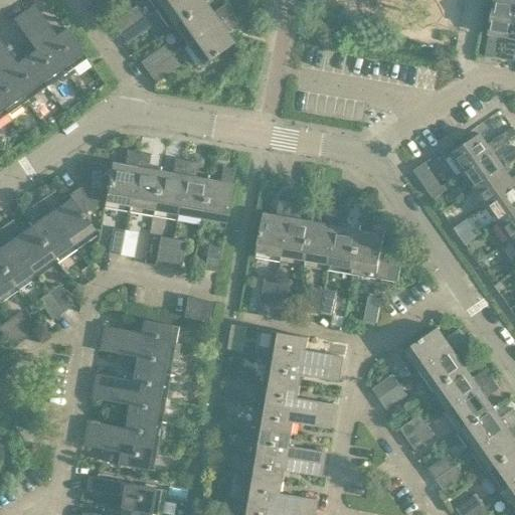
[(153,0),(150,2),(154,9),(167,0),(153,0)]
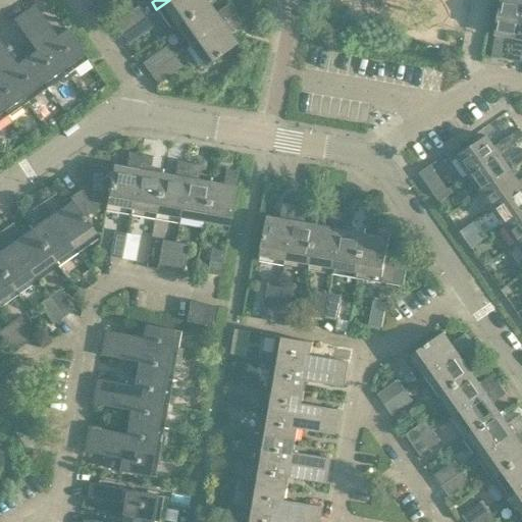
[(174,27),(208,3),(205,0),(169,0),(156,9),(161,16),(165,13),(174,27)]
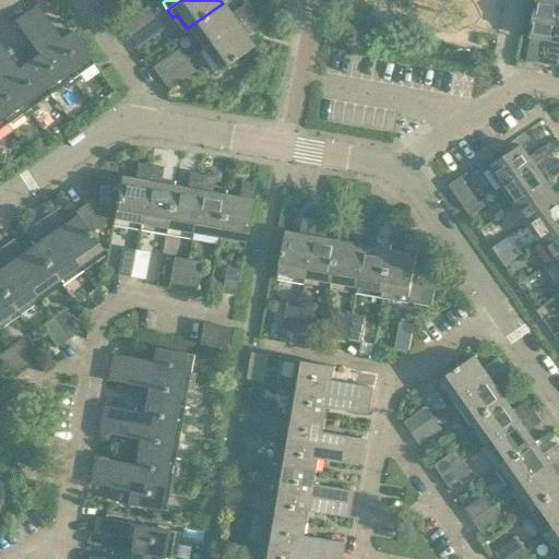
[(539,39),(552,42),(558,6),(558,2),(545,0),(536,0),(530,37),(531,38),(526,62),(535,63),(539,39)]
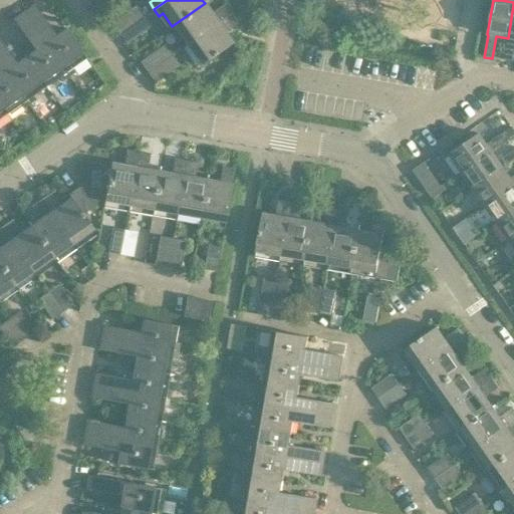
[(182,48),(231,14),(224,3),(211,12),(205,3),(172,26),(181,39),(177,42),(182,48)]
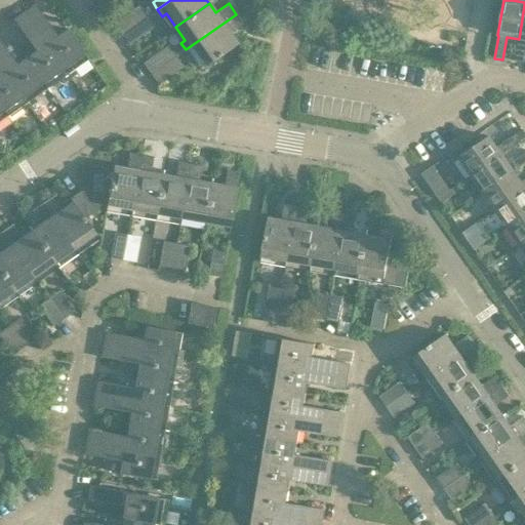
[(114,24),(122,34),(147,16),(139,5),(114,24)]
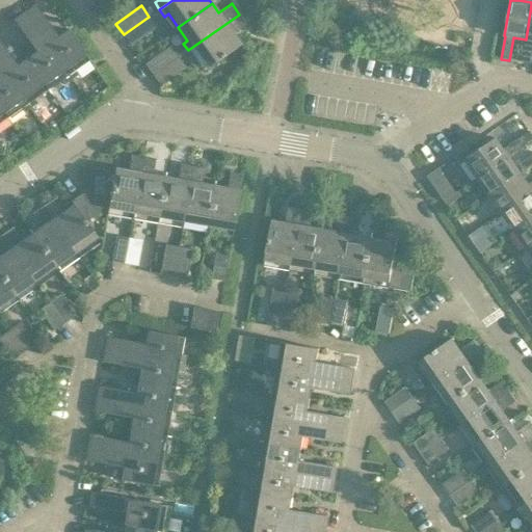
[(531,53),(531,5),(526,40),(522,62),(530,64),(531,53)]
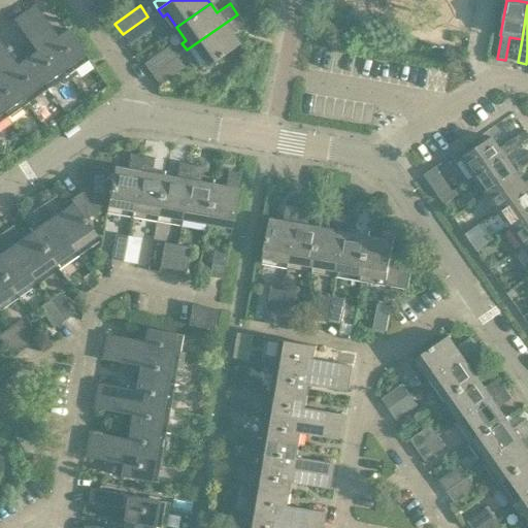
[(35,6),(24,13),(70,79),(77,74),(74,70),(89,61),(67,30),(57,37),(35,6)]
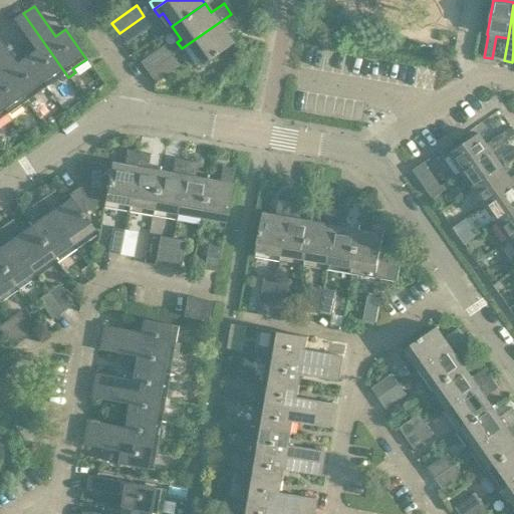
[(62,81),(68,77),(23,13),(13,20),(34,50),(25,57),(46,87),(59,78),(62,81)]
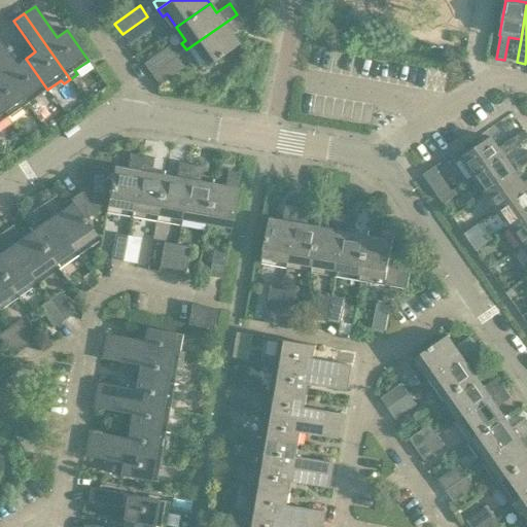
[(237,14),(186,49),(191,57),(195,54),(205,68),(239,44),(232,34),(244,25),(237,14)]
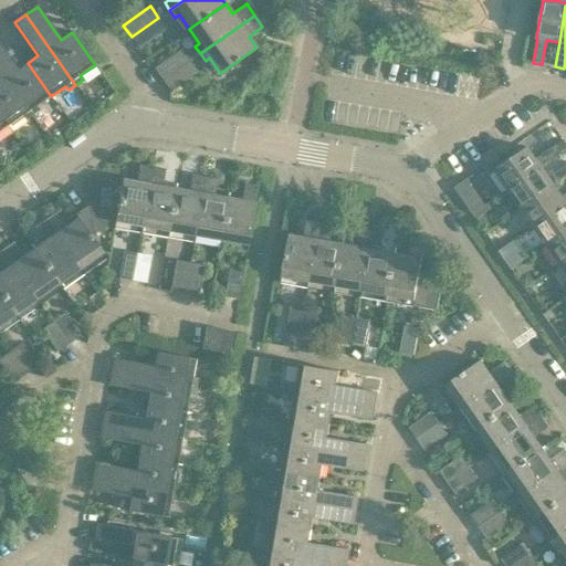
[(158,18),(132,37),(139,48),(166,29),(158,18)]
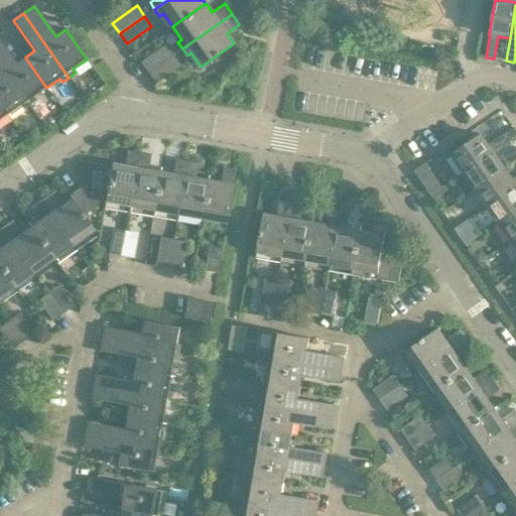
[(33,97),(46,88),(25,57),(15,63),(0,41),(0,63),(29,105),(36,101),(33,97)]
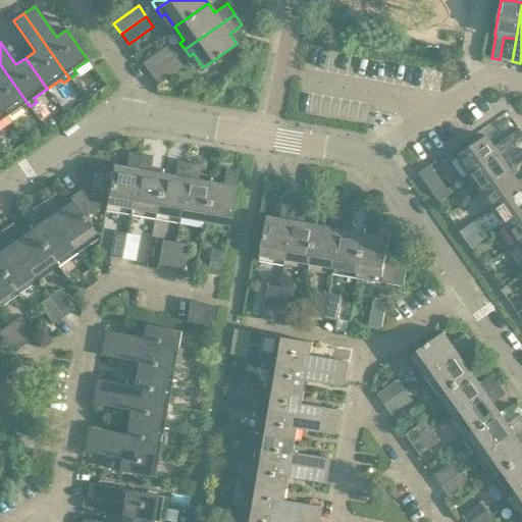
[(142,63),(149,73),(174,56),(167,46),(142,63)]
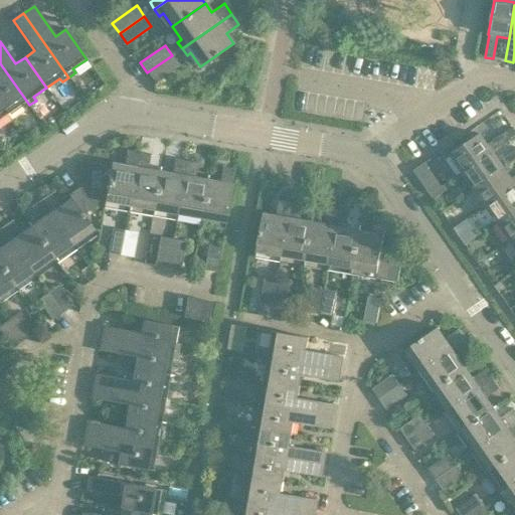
[(172,55),(147,72),(155,83),(179,65),(172,55)]
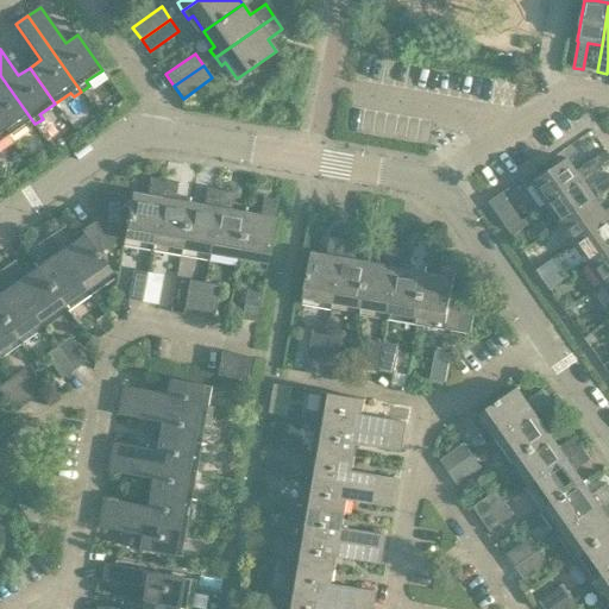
[(26,130),(35,124),(0,75),(0,124),(8,136),(24,125),(26,130)]
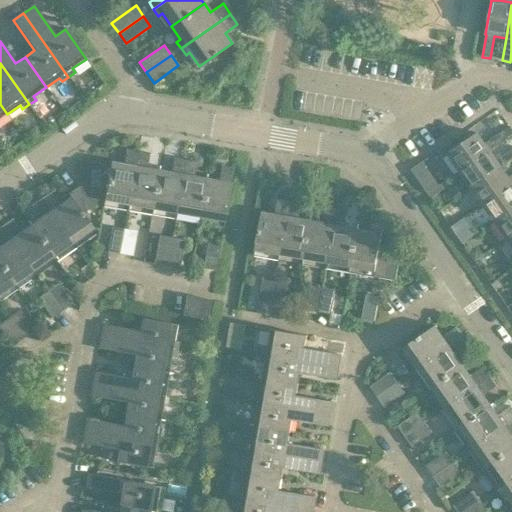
[(489,151),(490,151),(508,138),(503,131),(485,144),(477,133),(447,154),(459,172),(489,151)]
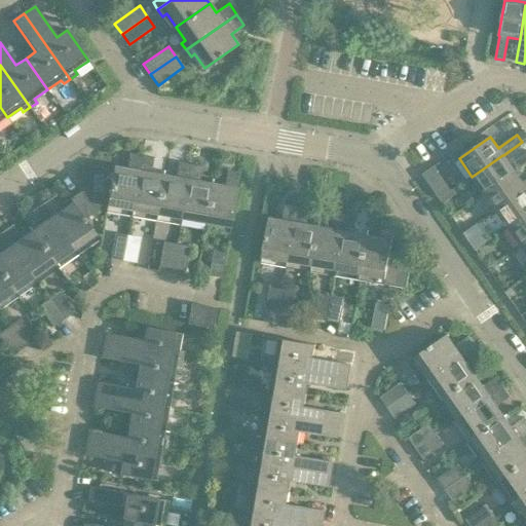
[(97,168),(83,178),(89,186),(90,187),(104,207),(106,208),(106,212),(130,216),(142,156),(128,153),(128,154),(129,155),(126,171),(114,167),(114,166),(113,166),(113,172),(97,168)]
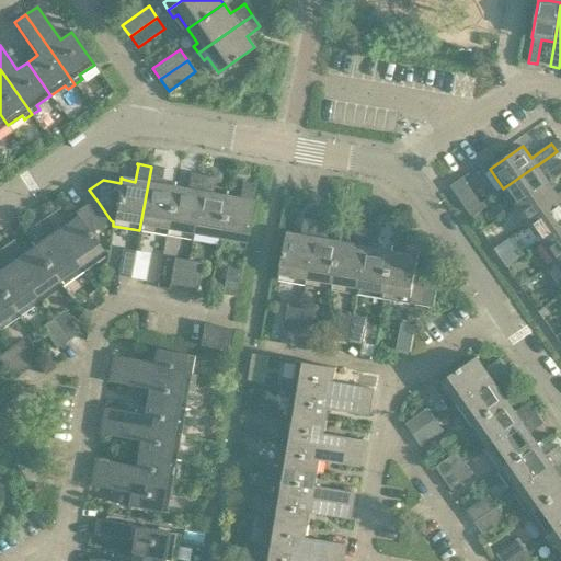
[(536,165),(503,189),(516,206),(549,184),(560,175),(560,164),(544,176),(537,165),(536,165)]
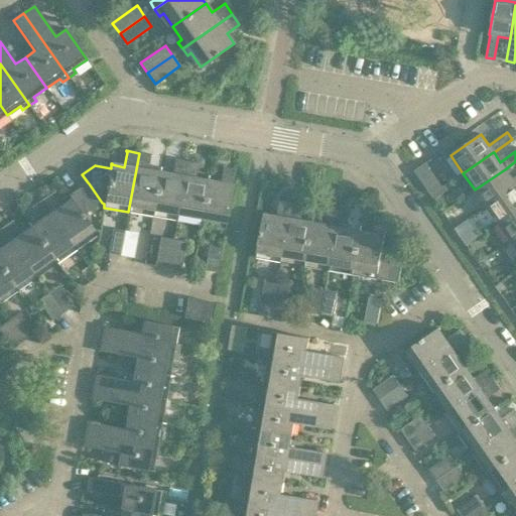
[(139,153),(128,212),(152,217),(153,211),(159,173),(147,170),(150,156),(151,156),(151,155),(139,153)]
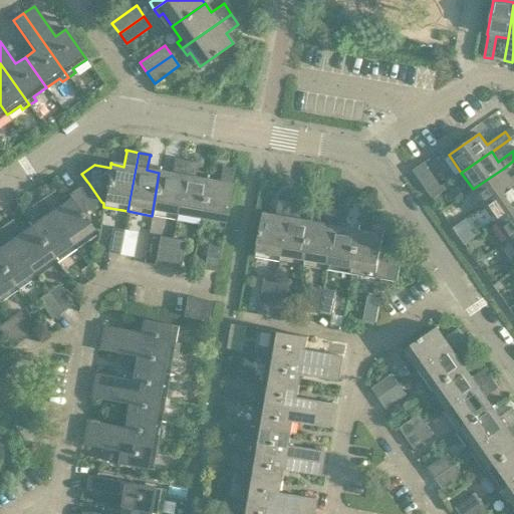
[(168,218),(175,220),(186,161),(174,159),(173,160),(174,160),(172,175),(159,173),(153,210),(169,213),(168,218)]
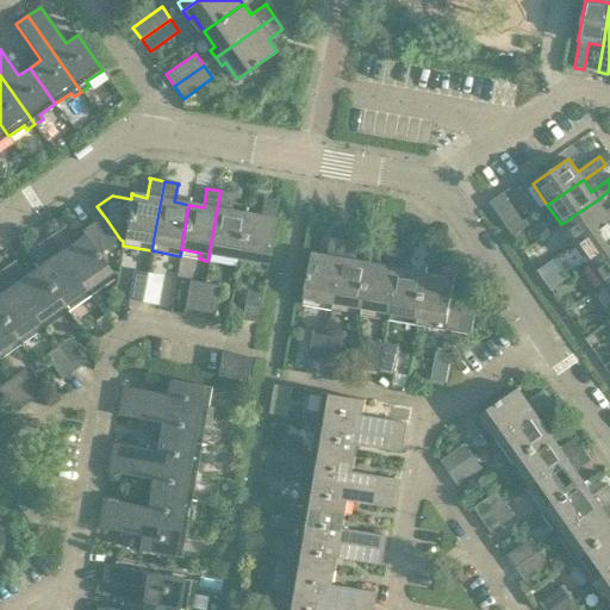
[(235,193),(221,191),(207,261),(217,262),(218,256),(237,259),(246,215),(230,212),(234,194),(235,194),(235,193)]
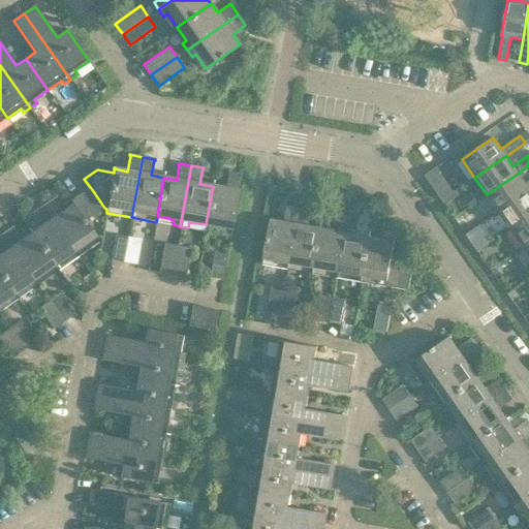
[(213,186),(206,224),(222,227),(221,234),(230,235),(241,174),(227,172),(227,173),(228,173),(225,188),(213,186)]
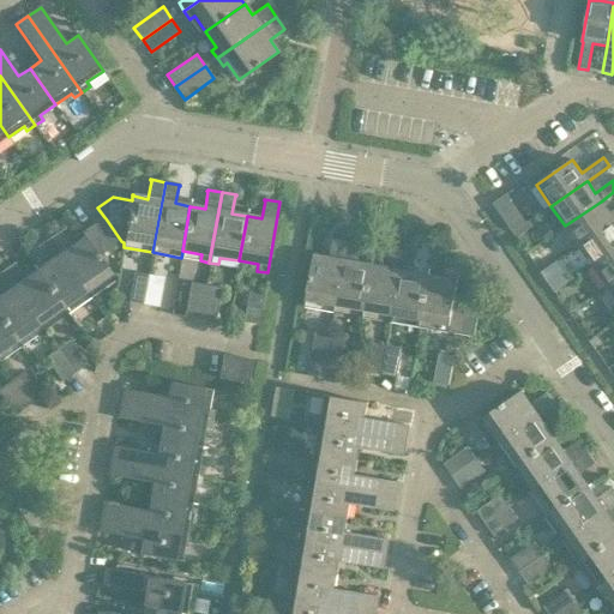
[(601,202),(565,226),(579,246),(613,221),(613,209),(609,214),(601,202)]
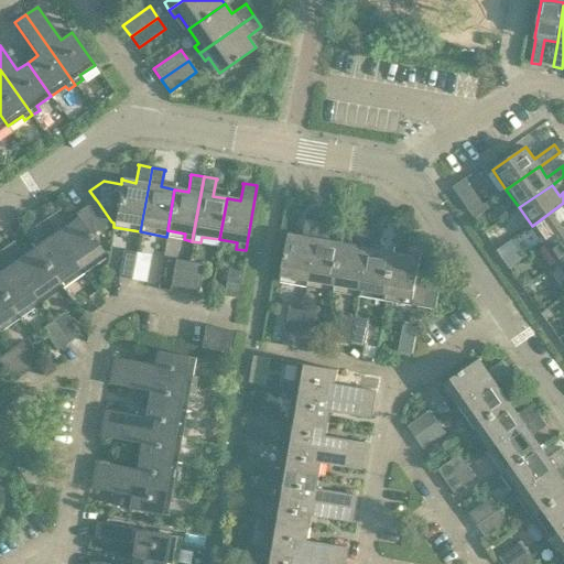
[(96,199),(86,207),(101,229),(111,221),(97,201),(96,199)]
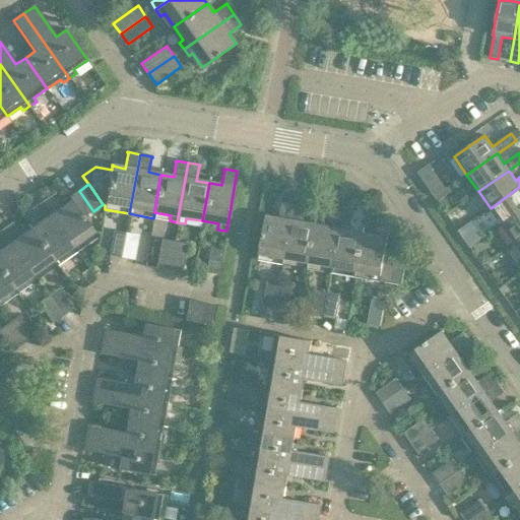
[(519,187),(491,208),(503,225),(519,212),(519,187)]
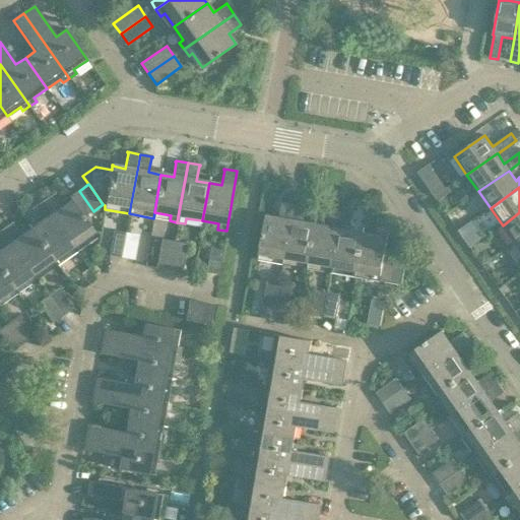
[(446,189),(435,197),(438,201),(449,193),(446,189)]
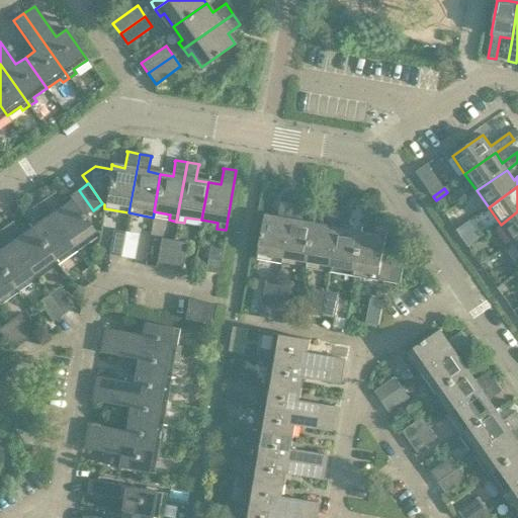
[(52,193),(41,201),(76,251),(83,246),(80,241),(94,232),(84,217),(93,210),(79,190),(69,197),(71,200),(61,207),(52,195),(53,194),(52,193)]
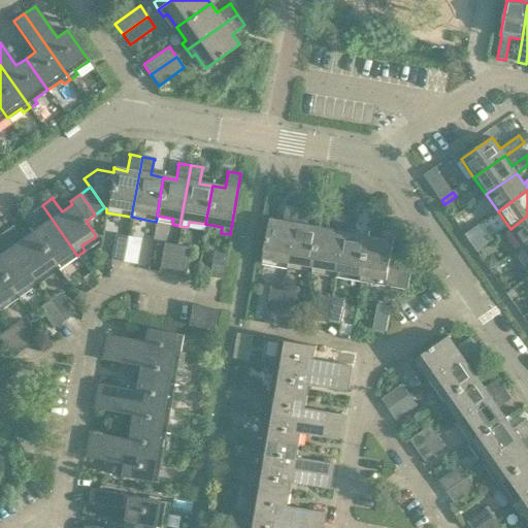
[(42,205),(32,212),(32,213),(33,212),(42,225),(32,233),(55,265),(58,269),(71,260),(77,256),(42,205)]
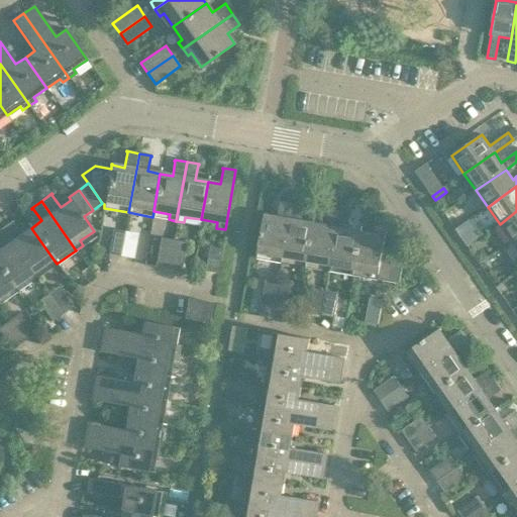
[(256,259),(282,264),(292,203),(280,201),(277,217),(266,215),(266,214),(265,214),(256,259)]
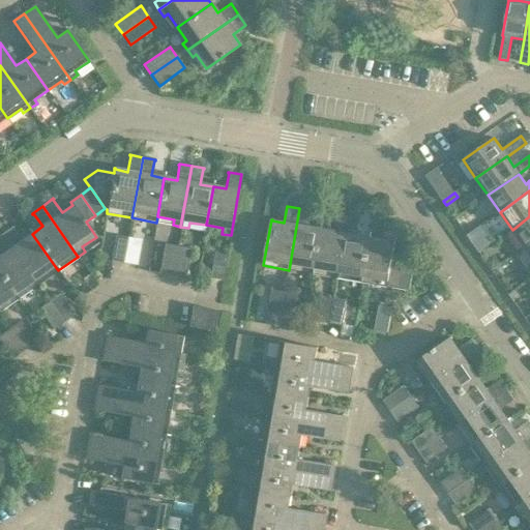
[(312,211),(299,208),(289,270),(297,271),(298,265),(314,268),(321,229),(310,227),(312,211)]
